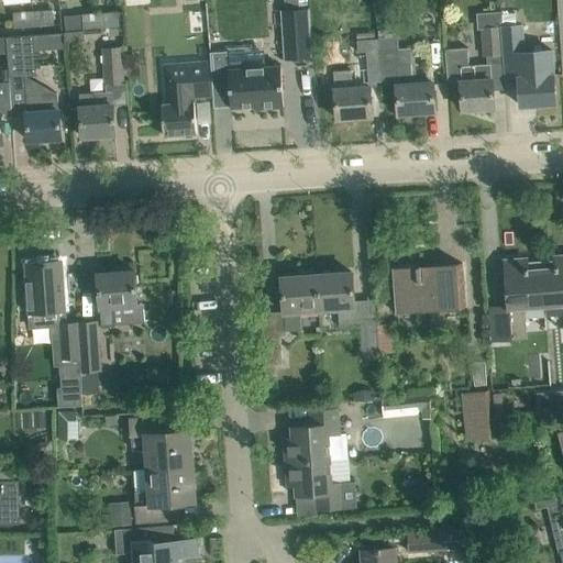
[(285,0),(286,11),(280,11),(284,59),(312,57),(309,9),(299,10),(298,0),(285,0)]
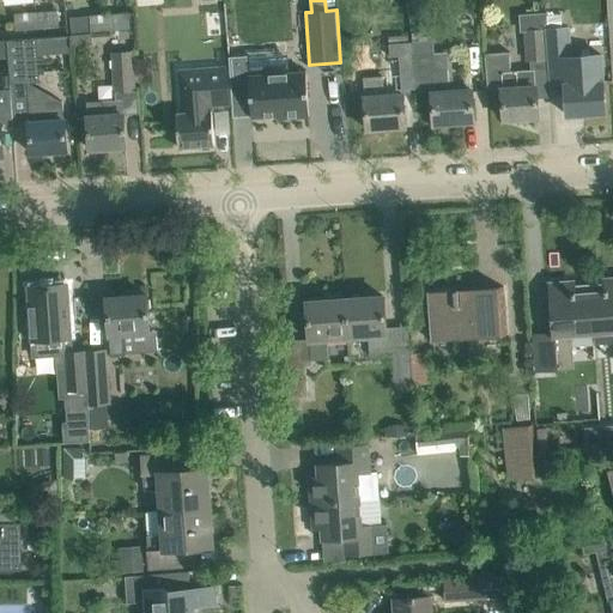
[(35,12),(37,29),(59,28),(58,11),(35,12)]
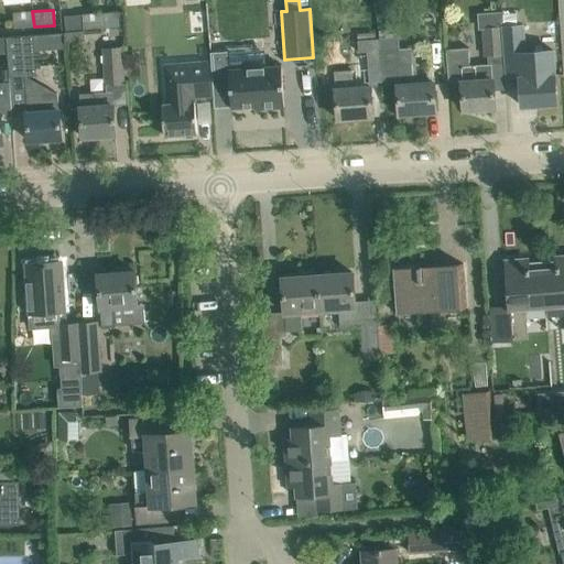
[(13,28),(34,26),(32,11),(12,13),(13,28)]
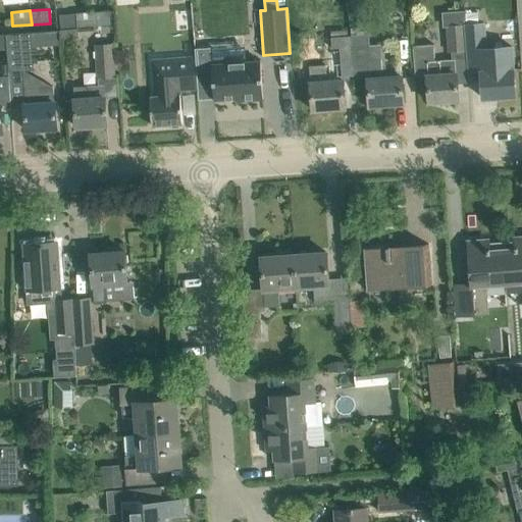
[(114,24),(113,10),(95,11),(95,27),(114,24)]
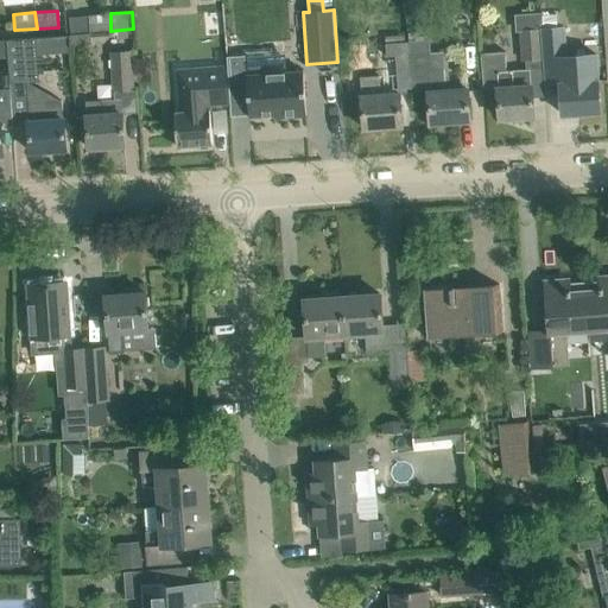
[(540,18),(540,12),(515,14),(515,32),(519,32),(521,62),(543,59),(540,30),(540,18)]
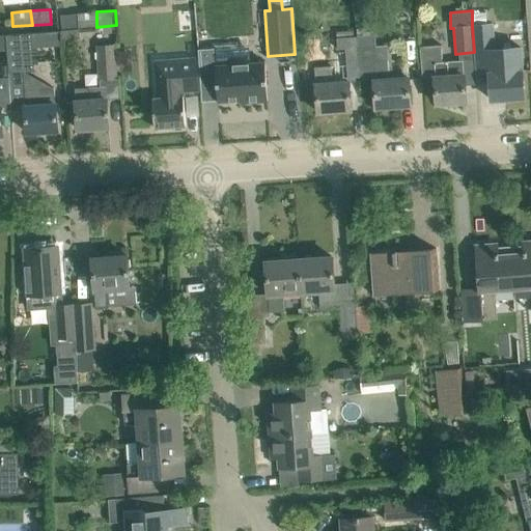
[(96,27),(96,11),(77,14),(78,28),(96,27)]
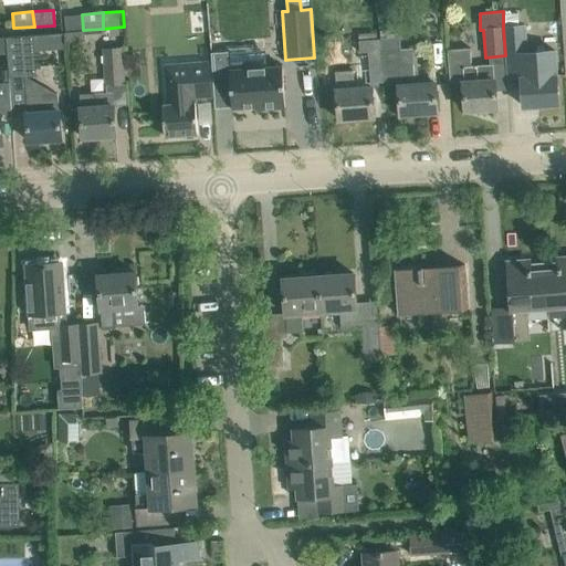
[(524,27),(503,28),(505,55),(520,54),(526,54),(526,53),(524,27)]
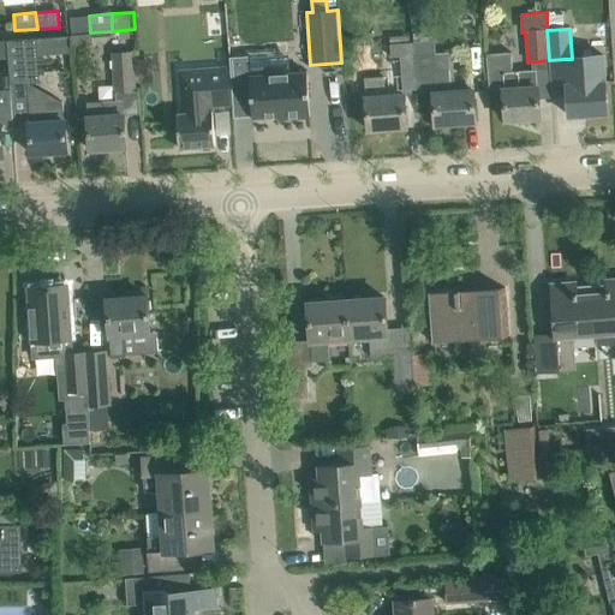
[(413,42),(410,43),(410,35),(390,36),(393,58),(401,57),(404,90),(418,89),(413,42)]
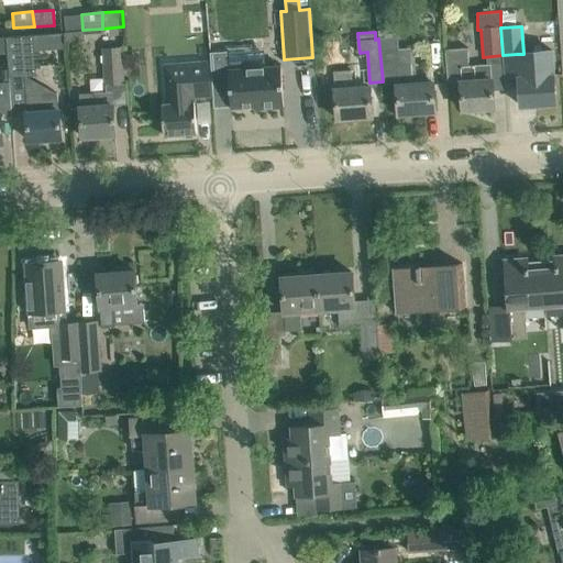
[(64,43),(64,33),(32,35),(32,46),(33,58),(65,56),(64,43)]
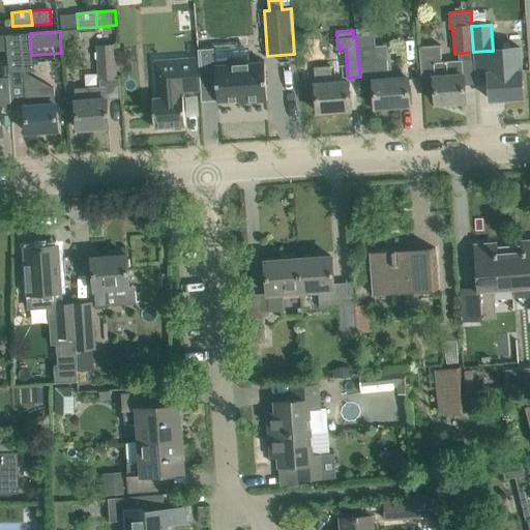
[(9,77),(11,101),(24,100),(27,133),(57,129),(54,87),(25,90),(21,34),(3,35),(5,50),(7,77),(9,77)]
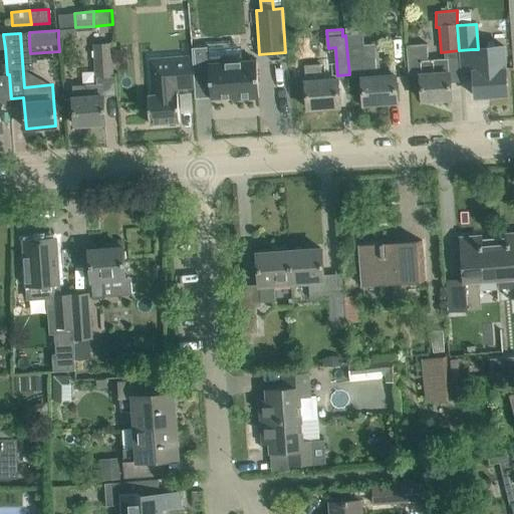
[(345,35),(349,74),(349,78),(361,77),(363,104),(365,104),(364,102),(398,100),(398,102),(399,101),(397,73),(379,75),(378,60),(380,60),(380,59),(378,59),(377,45),(379,45),(378,44),(362,45),(361,34),(345,35)]
